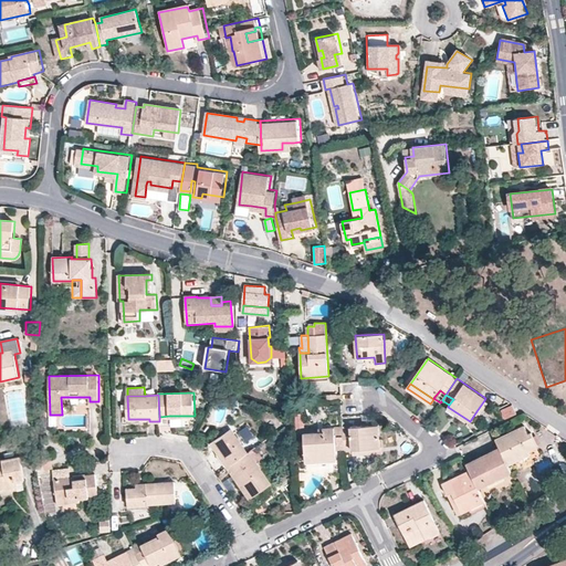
[(488,402),(484,400),(477,411),(480,413),(488,402)]
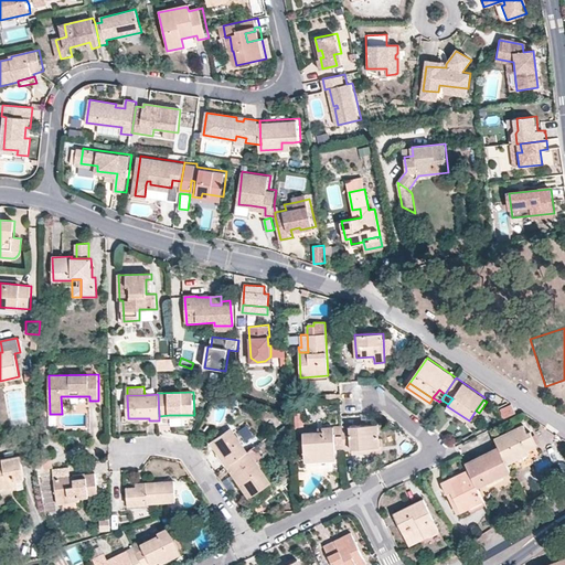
[(504,418),(515,413),(511,404),(500,409),(504,418)]
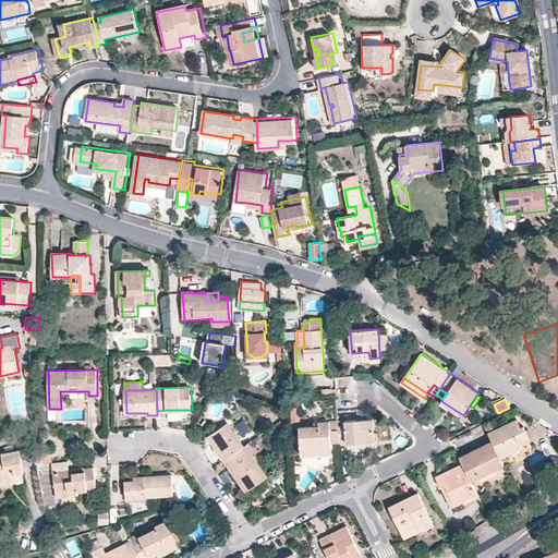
[(291,408),(293,420),(302,419),(301,407),(291,408)]
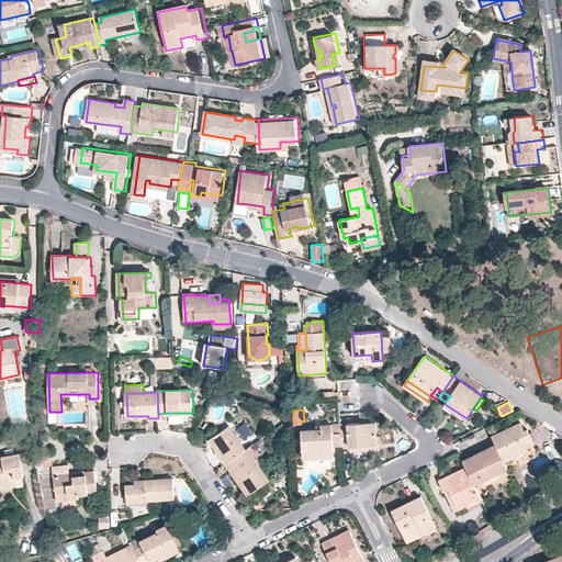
[(158,418),(159,423),(168,422),(168,413),(158,414),(158,418)]
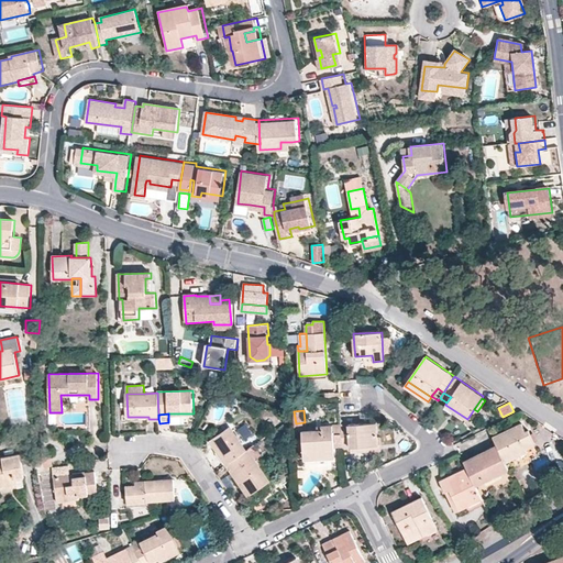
[(250,422),(240,426),(245,442),(255,439),(250,422)]
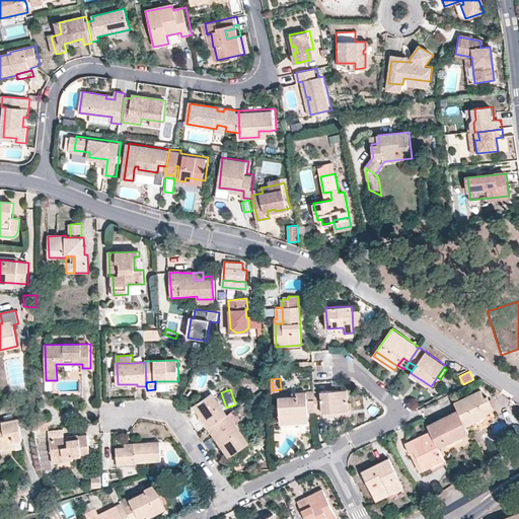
[(347,389),(314,391),(315,405),(315,413),(322,412),(323,417),(336,416),(336,411),(348,410),(348,400),(347,389)]
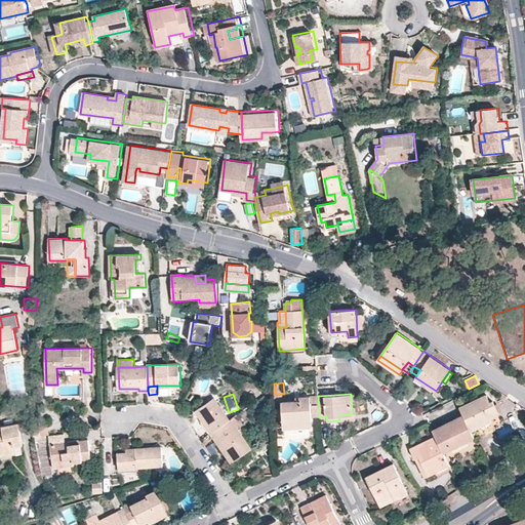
[(486,395),(459,408),(462,415),(470,429),(490,418),(499,413),(493,400),(490,402),(486,395)]
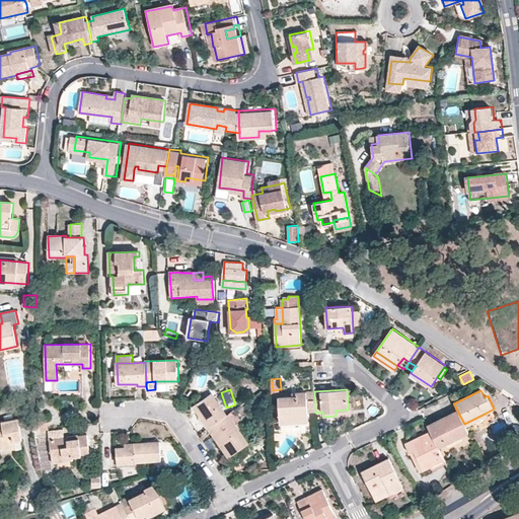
[(315,405),(314,391),(296,392),(296,395),(293,395),(279,396),(280,420),(290,420),(290,418),(308,416),(307,406),(315,405)]
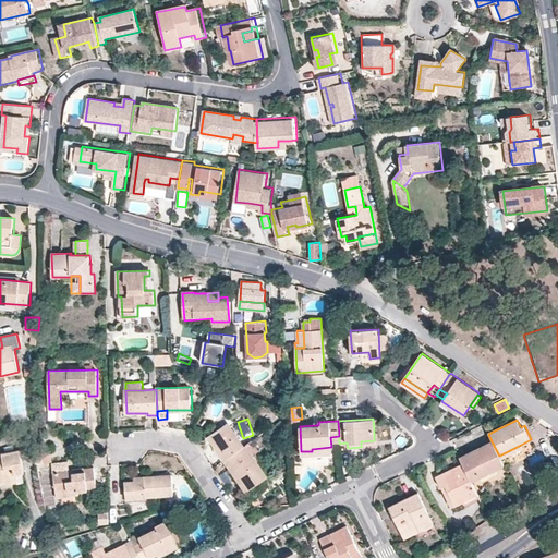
[(228,458),(244,446),(229,424),(213,435),(228,458)]
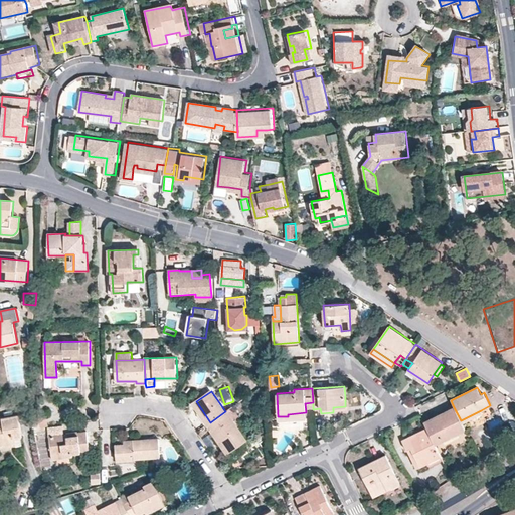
[(348,397),(345,397),(345,406),(333,407),(333,412),(349,411),(348,397)]
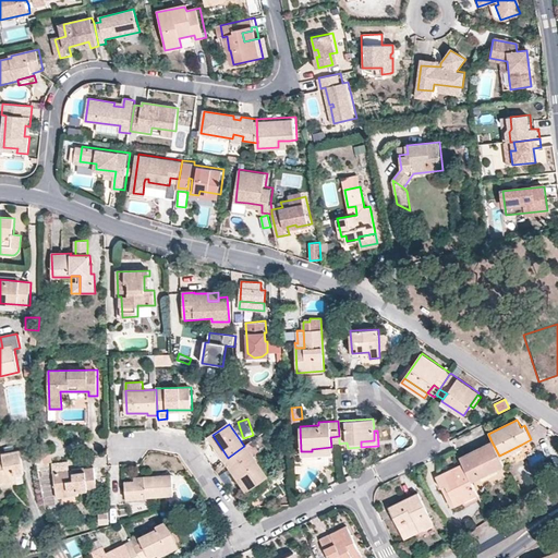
[(208,437),(225,460),(228,458),(213,435),(208,437)]
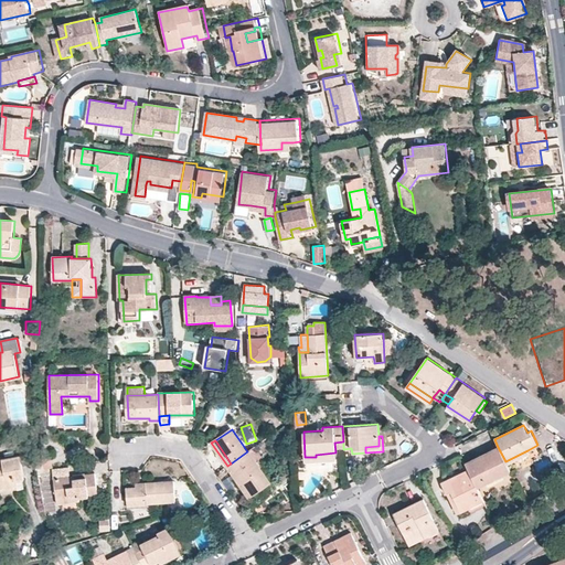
[(262,458),(254,447),(249,450),(256,461),(262,458)]
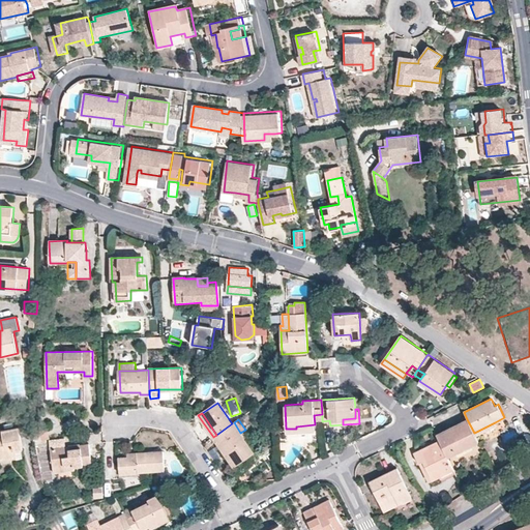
[(467,419),(437,435),(439,440),(448,458),(478,442),(475,436),(474,433),(467,419)]
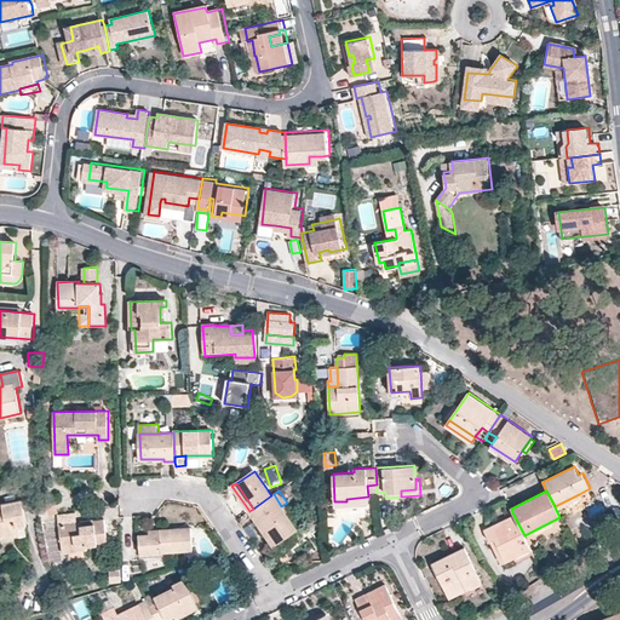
[(281,506),(274,494),(271,495),(253,509),(277,543),(298,529),(281,506)]
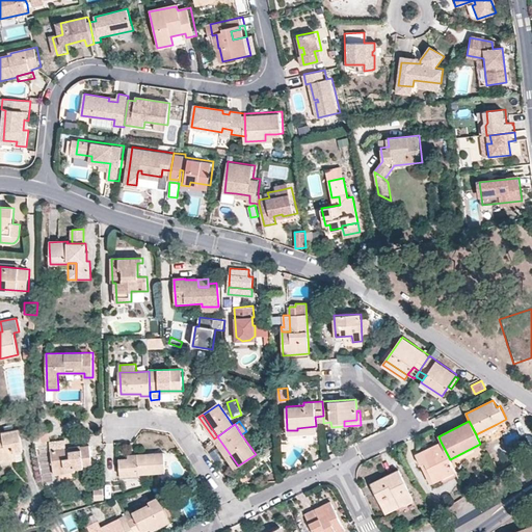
[(476,434),(477,437),(498,427),(497,424),(476,434)]
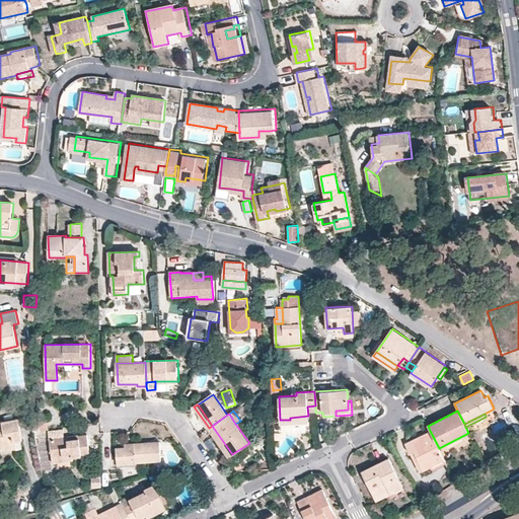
[(0,449),(17,447),(16,441),(22,440),(19,419),(3,421),(3,426),(0,426),(0,449)]
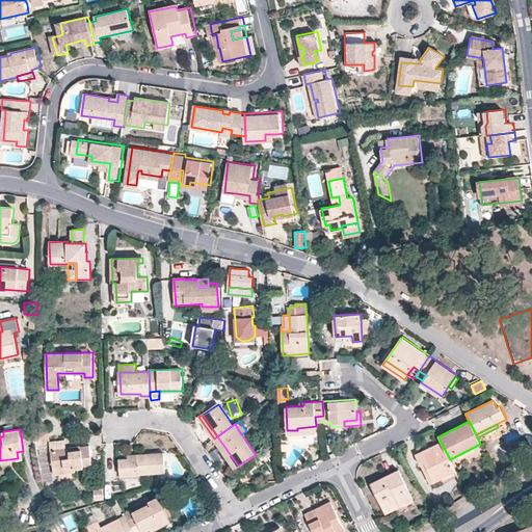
[(40,433),(41,442),(50,441),(48,431),(40,433)]
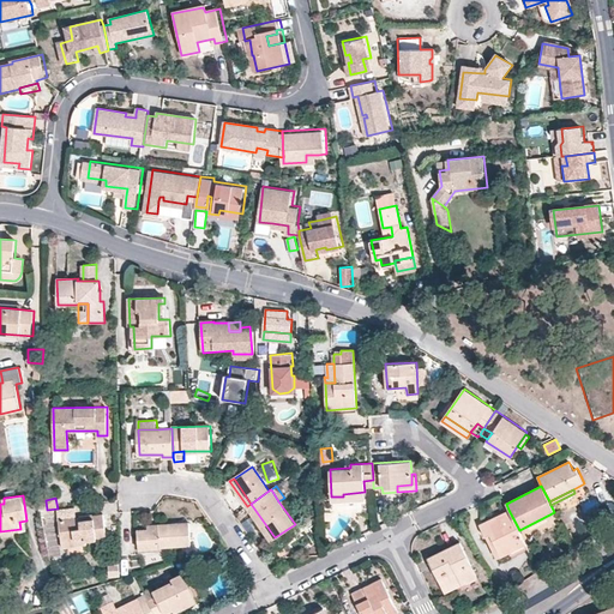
[(251,504),(247,506),(270,541),(275,537),(251,504)]
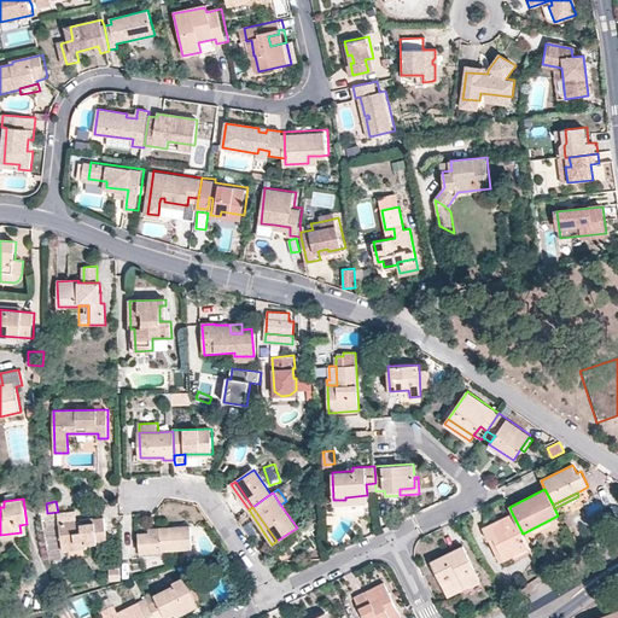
[(79,524),(79,522),(76,511),(58,514),(63,546),(92,542),(92,543),(108,542),(105,518),(94,519),(94,523),(79,524)]
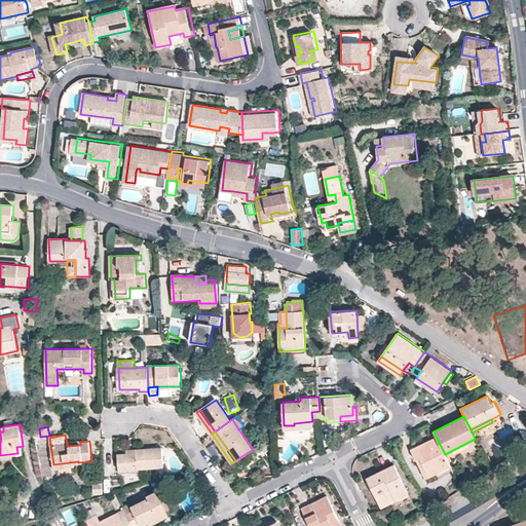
[(411,449),(416,459),(420,457),(429,477),(451,466),(445,454),(436,437),(411,449)]
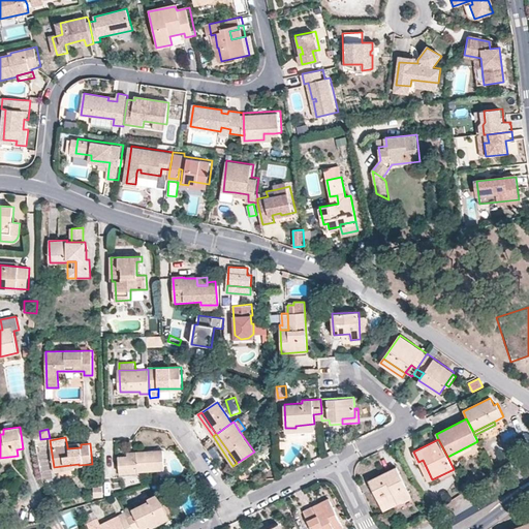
[(137,456),(128,456),(119,457),(121,475),(138,474),(137,471),(164,470),(163,449),(136,452),(137,456)]
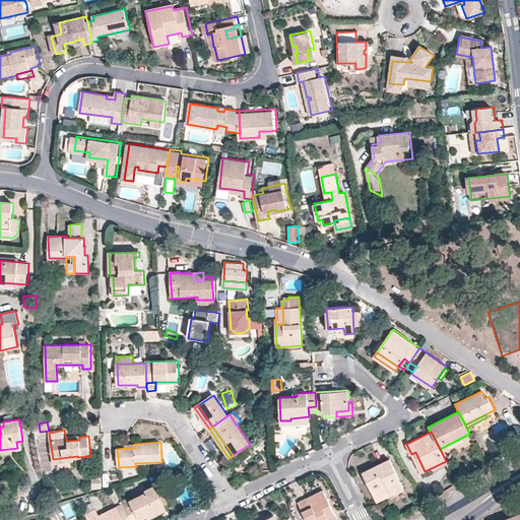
[(424,477),(448,465),(446,461),(425,471),(415,452),(411,454),(424,477)]
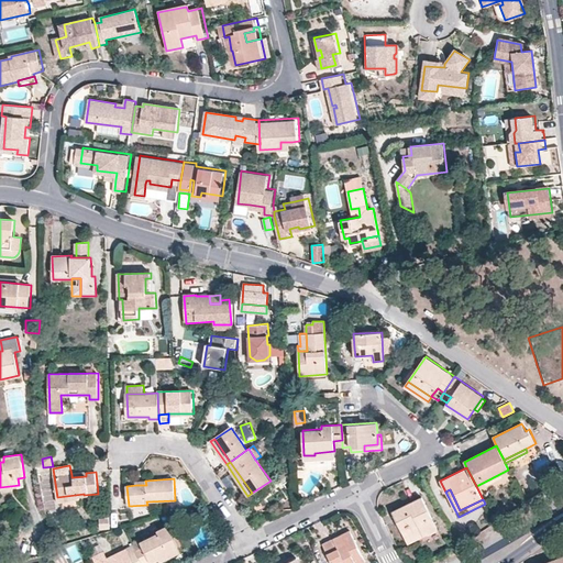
[(84,494),(57,497),(58,503),(85,498),(84,495),(84,494)]
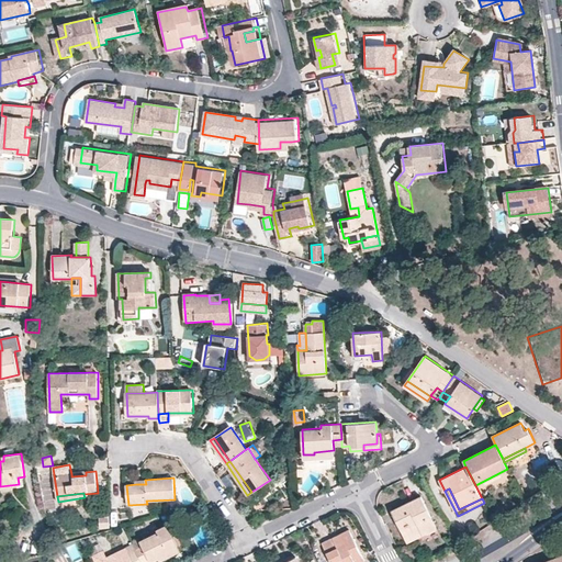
[(258,510),(272,509),(263,495),(253,503),(258,510)]
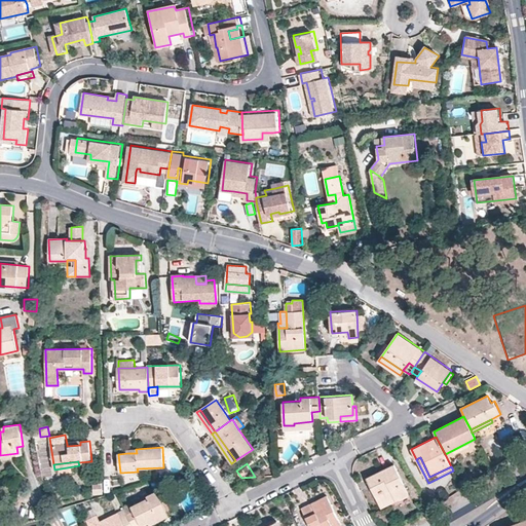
[(367,478),(380,504),(392,498),(391,498),(398,495),(402,502),(411,498),(393,464),(367,478)]
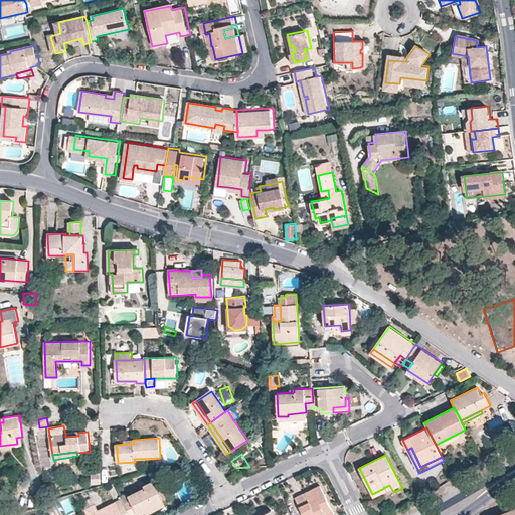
[(101,474),(93,474),(93,485),(101,484),(101,474)]
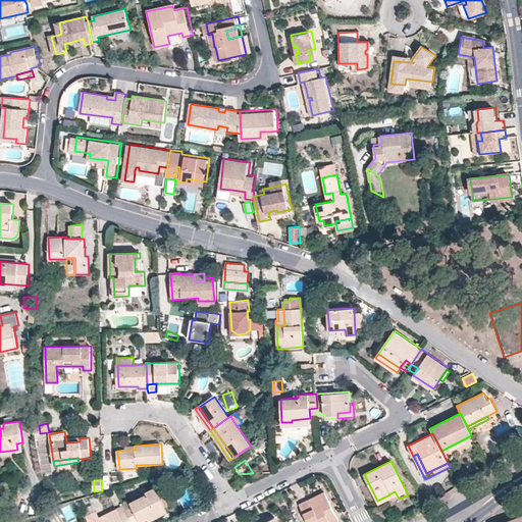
[(129,500),(122,504),(124,506),(132,521),(139,521),(148,518),(159,512),(159,511),(166,508),(156,487),(146,492),(147,494),(131,503),(129,500)]
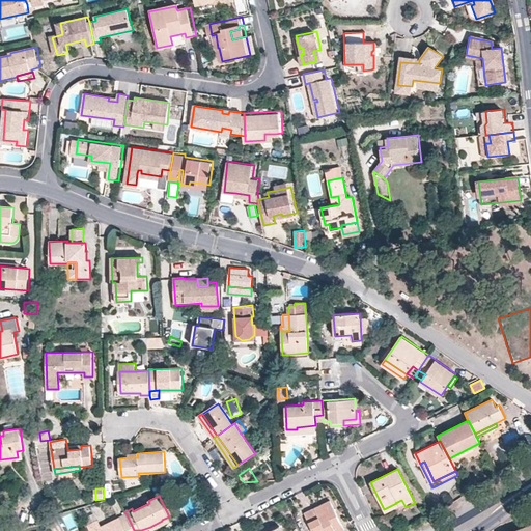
[(396,503),(384,509),(386,512),(398,506),(400,510),(406,507),(401,500),(395,503),(396,503)]
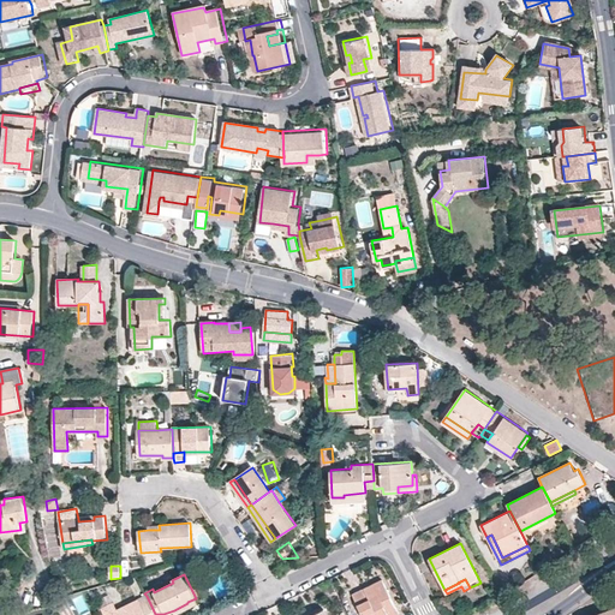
[(351,595),(360,614),(387,614),(386,613),(395,608),(382,580),(351,595)]
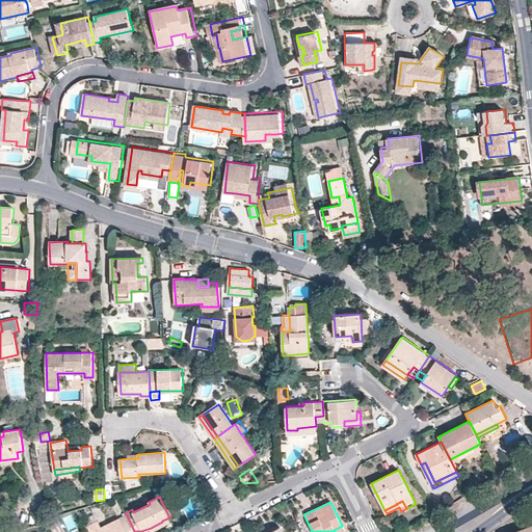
[(134,531),(127,515),(101,528),(98,522),(89,526),(91,531),(134,531)]
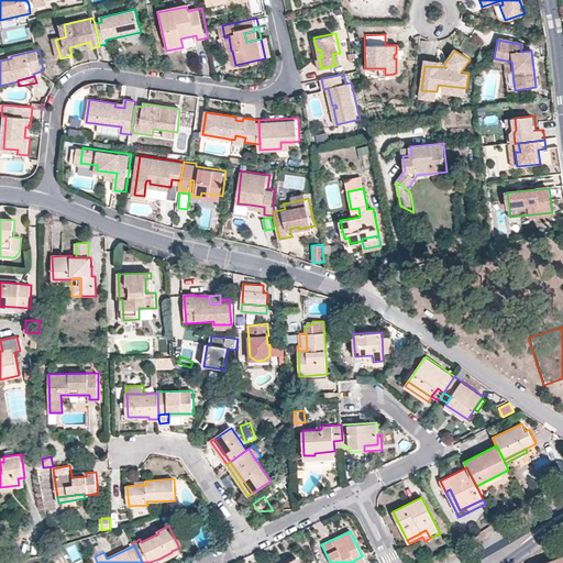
[(172,552),(159,559),(162,562),(181,551),(179,548),(172,551),(172,552)]
